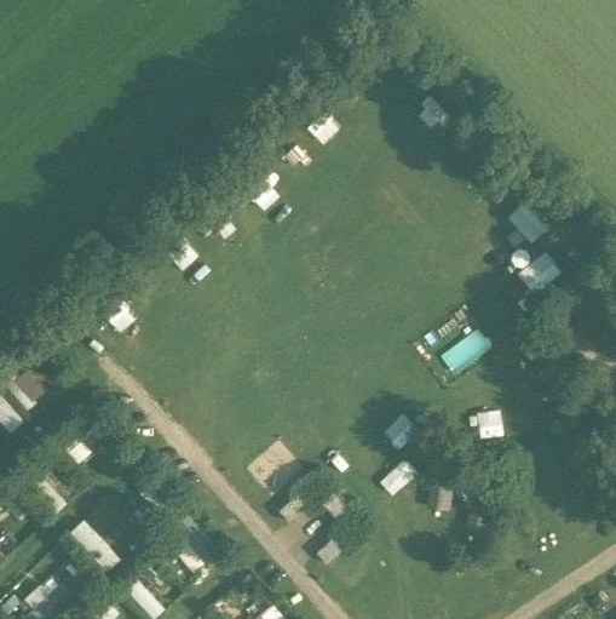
[(534,245),(551,228),(525,200),(507,217),(534,245)]
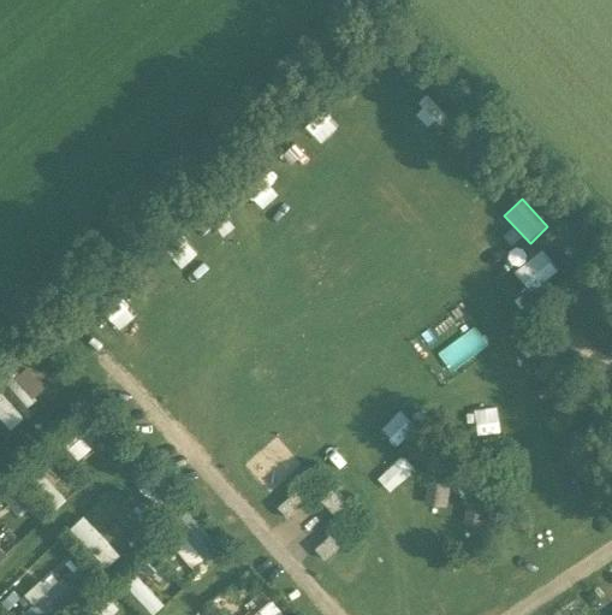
[(538,254),(517,271),(530,285),(550,268),(538,254)]
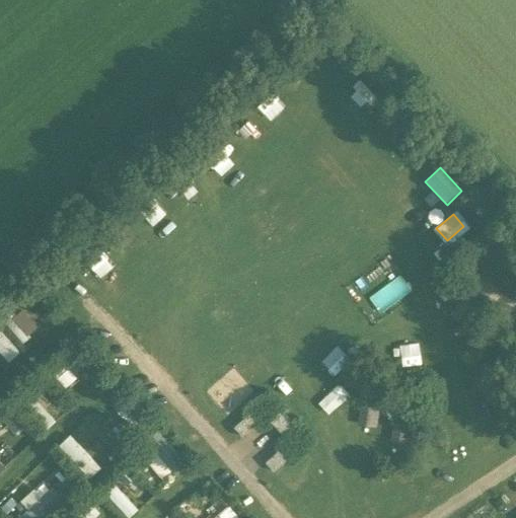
[(382,311),(411,288),(399,274),(371,296),(382,311)]
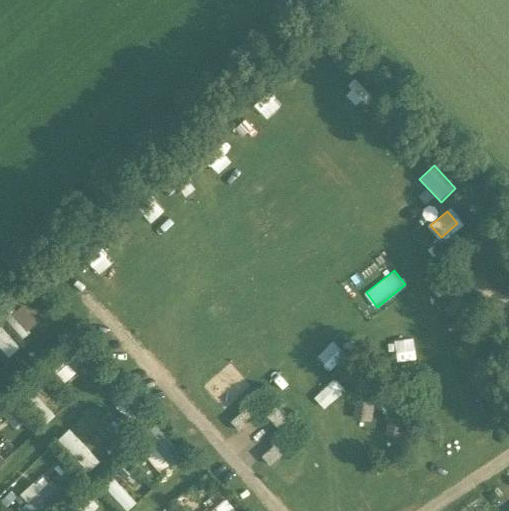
[(0,346),(9,356),(19,348),(0,326),(0,346)]
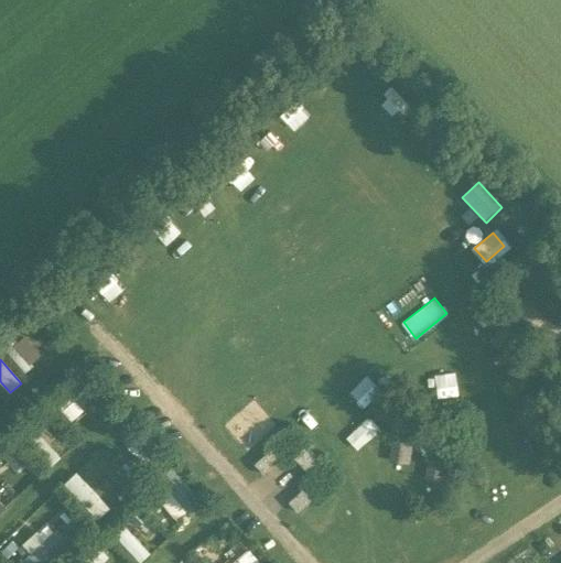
[(52,467),(61,458),(34,429),(25,437),(52,467)]
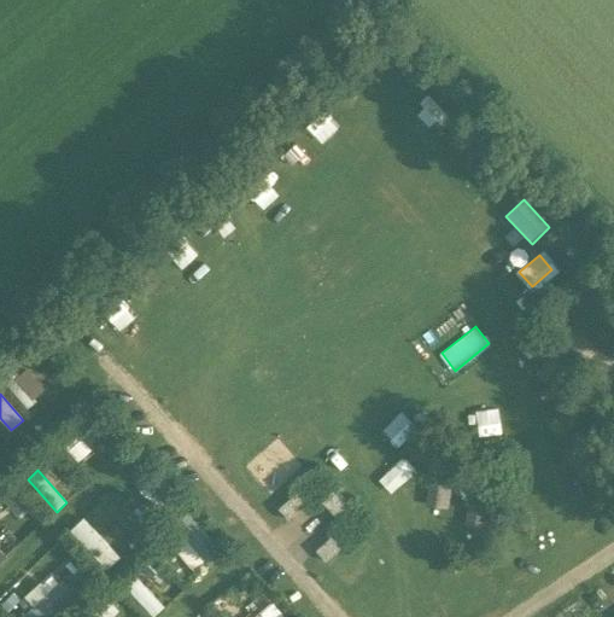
[(455,483),(432,482),(427,510),(452,512),(455,483)]
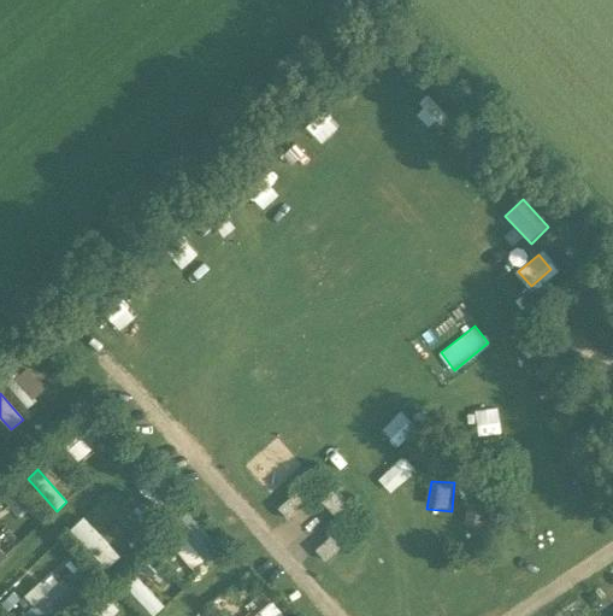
[(11,487),(0,497),(17,515),(28,505),(11,487)]
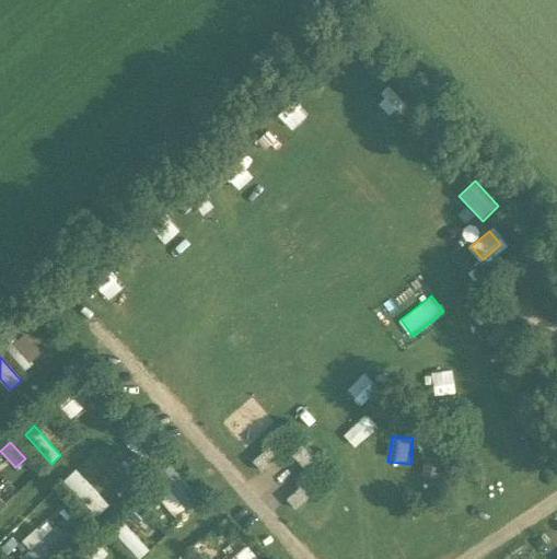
[(437,455),(422,456),(421,477),(433,480),(437,455)]
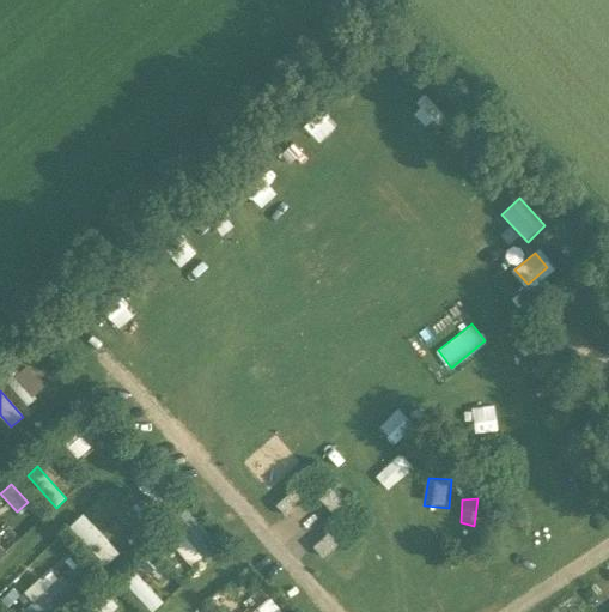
[(189,570),(218,551),(190,509),(162,527),(189,570)]
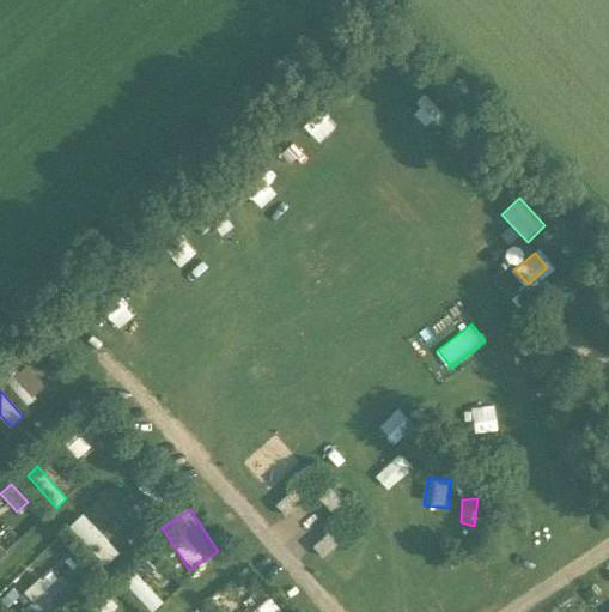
[(71,526),(103,559),(116,547),(83,514),(71,526)]
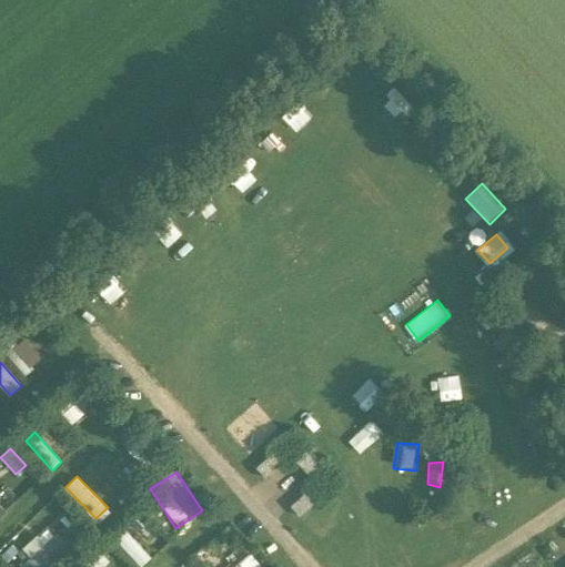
[(300,516),(314,502),(305,492),(291,506),(300,516)]
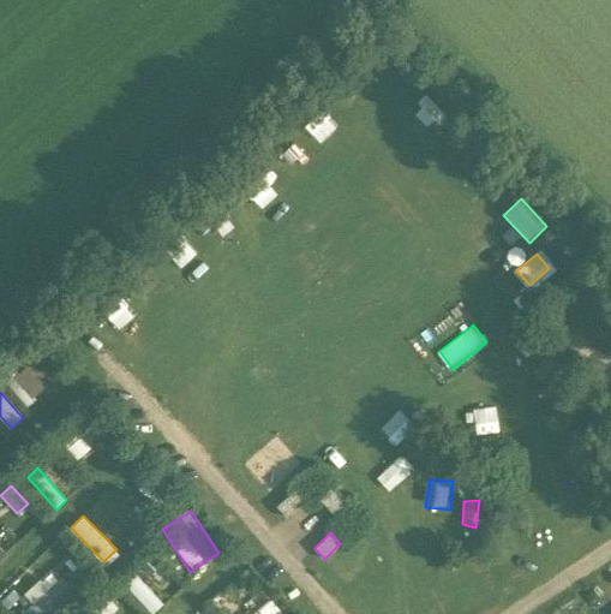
[(34,602),(60,578),(52,570),(25,592),(34,602)]
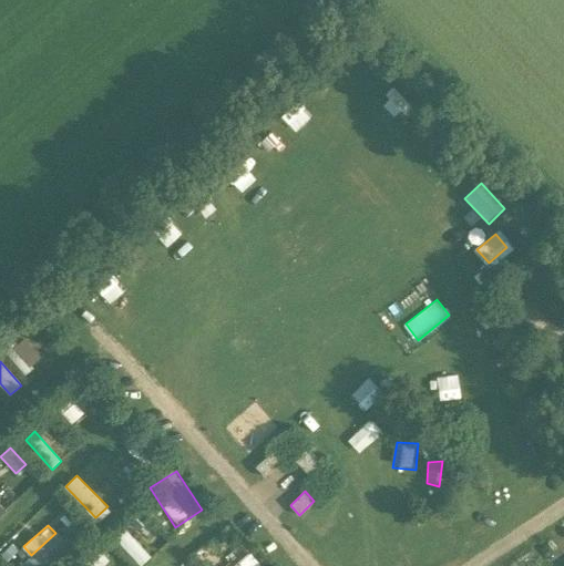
[(124,526),(114,535),(141,565),(143,565),(152,556),(124,526)]
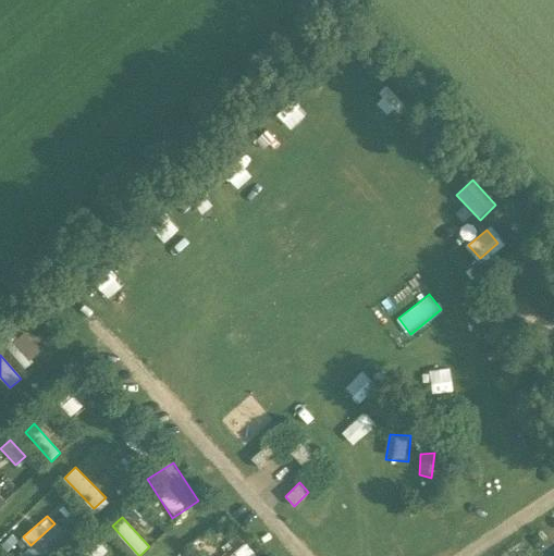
[(101,555),(108,551),(96,540),(78,555),(101,555)]
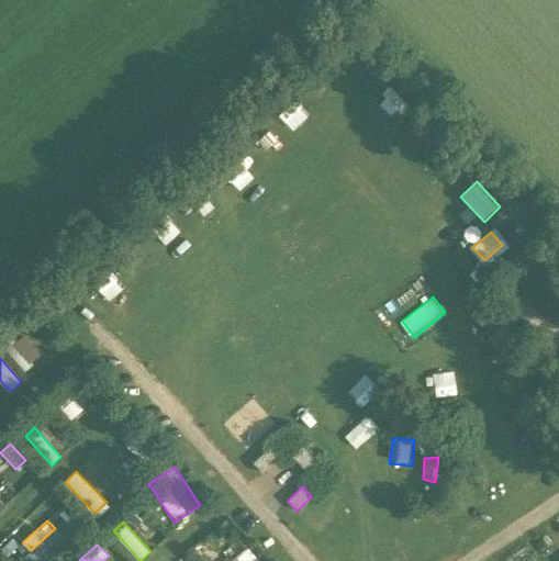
[(247,548),(230,560),(257,560),(247,548)]
